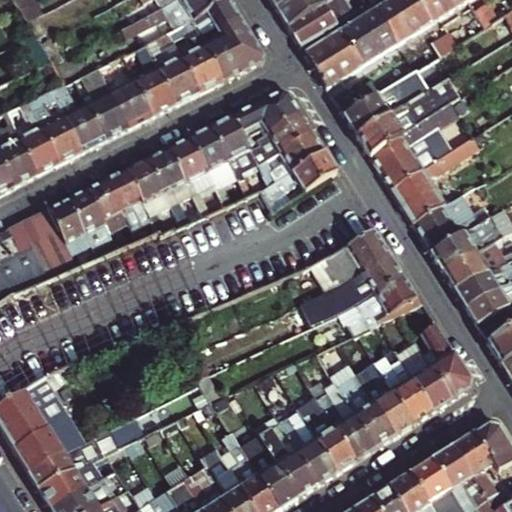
[(24,0),(17,0),(12,3),(17,11),(25,25),(33,20),(35,19),(30,10),(24,0)]
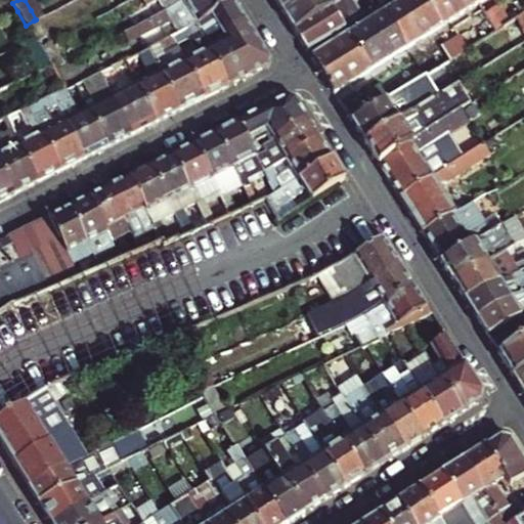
[(37,6),(33,0),(25,0),(31,10),(37,6)]
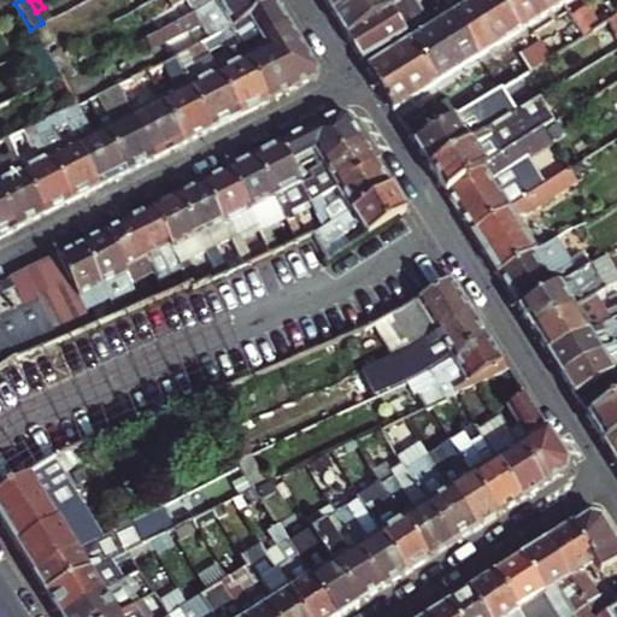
[(236,23),(275,0),(274,0),(211,0),(188,13),(150,35),(157,48),(195,25),(204,40),(230,27),(236,23)]
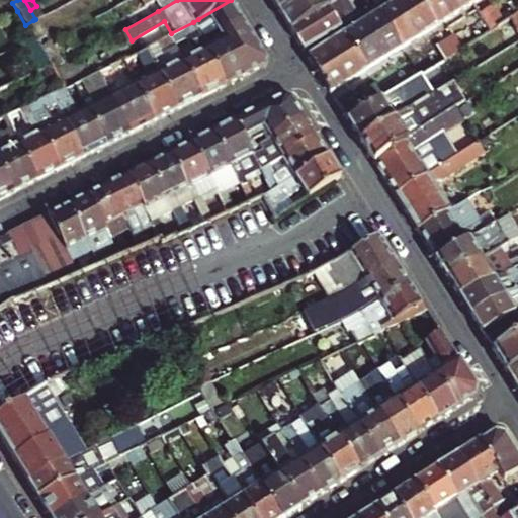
[(150,0),(158,11),(177,0),(135,0),(139,5),(147,0),(150,0)]
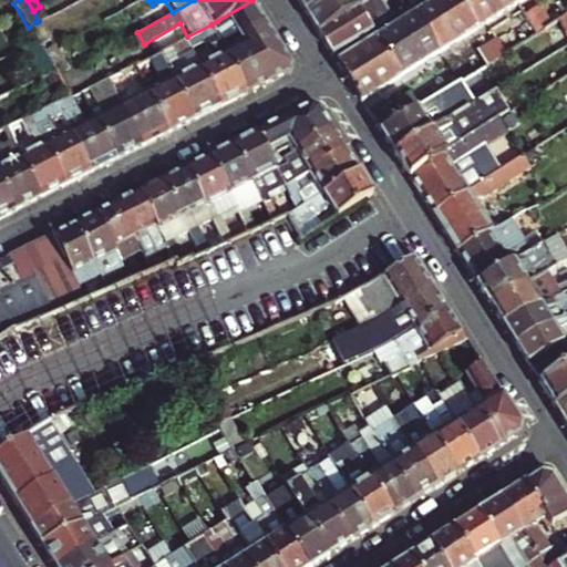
[(224,34),(228,37),(239,30),(244,37),(266,22),(253,0),(217,21),(220,29),(224,34)]
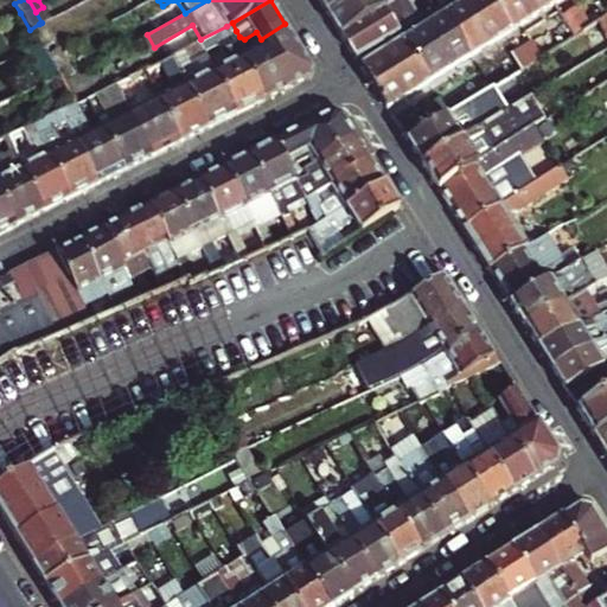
[(343,0),(330,8),(343,30),(387,2),(389,0),(343,0)]
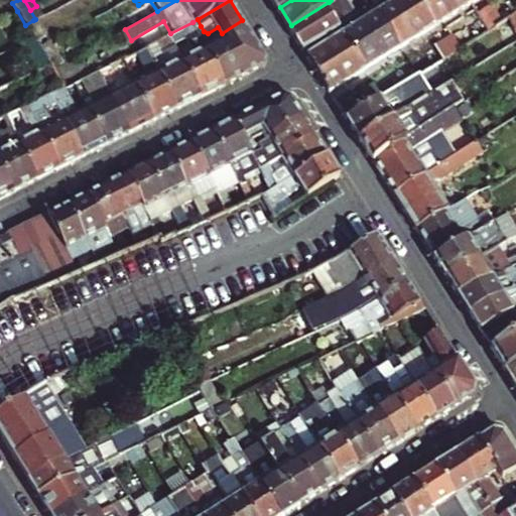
[(359,10),(353,0),(331,0),(329,2),(341,21),(359,10)]
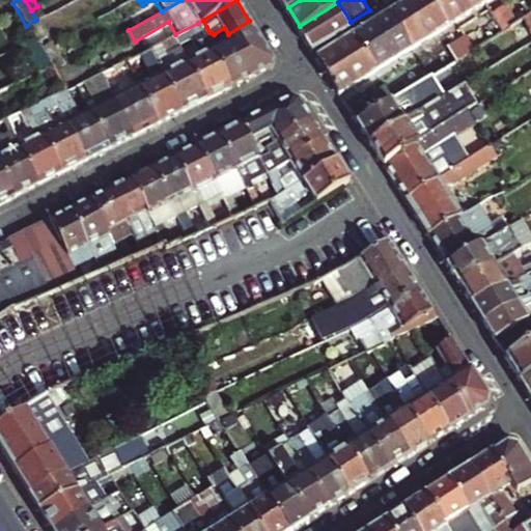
[(403,27),(440,5),(436,0),(404,0),(391,8),(403,27)]
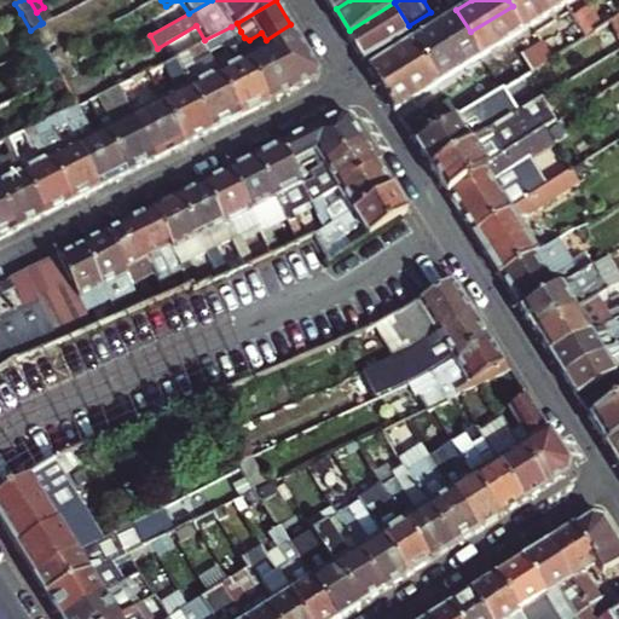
[(526,27),(568,1),(567,0),(521,0),(513,6),(526,27)]
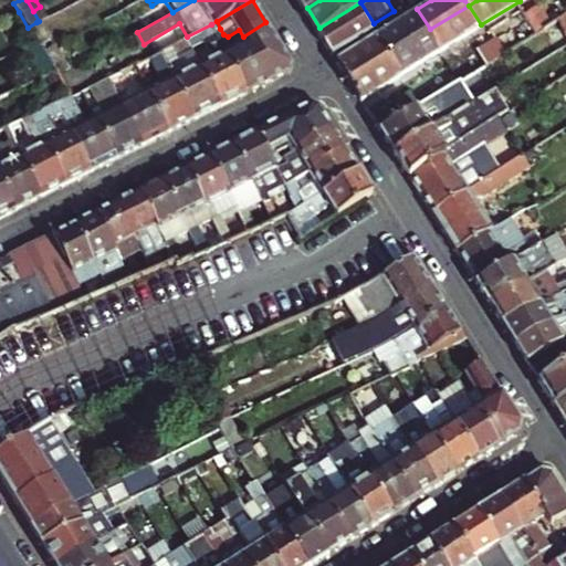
[(375,25),(374,23),(360,2),(320,28),(334,50),(375,25)]
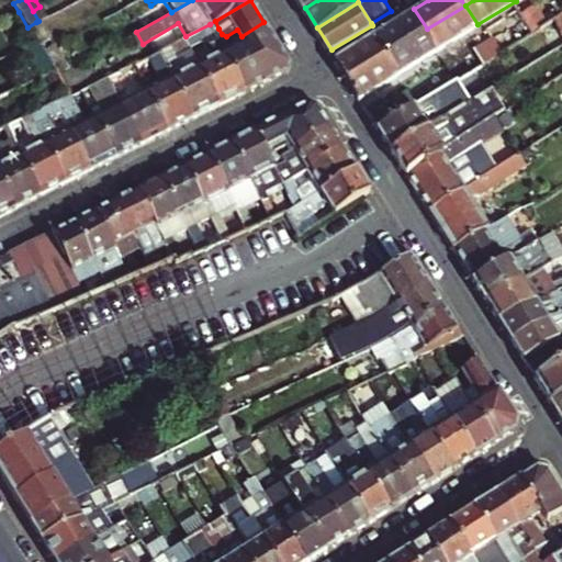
[(439,48),(478,24),(465,6),(427,29),(439,48)]
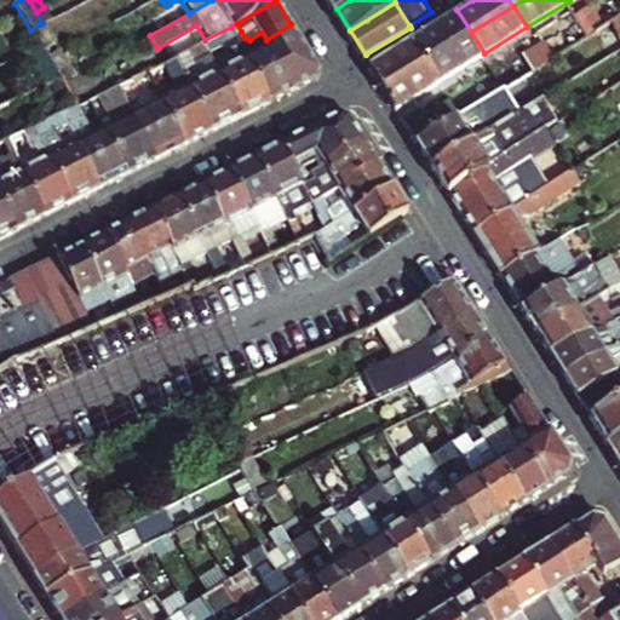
[(457,10),(415,35),(430,57),(471,32),(457,10)]
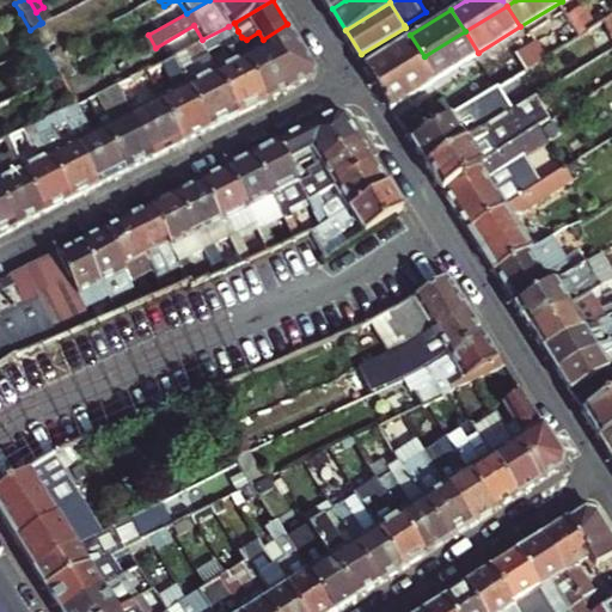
[(50,43),(40,24),(30,30),(40,48),(41,49),(50,43)]
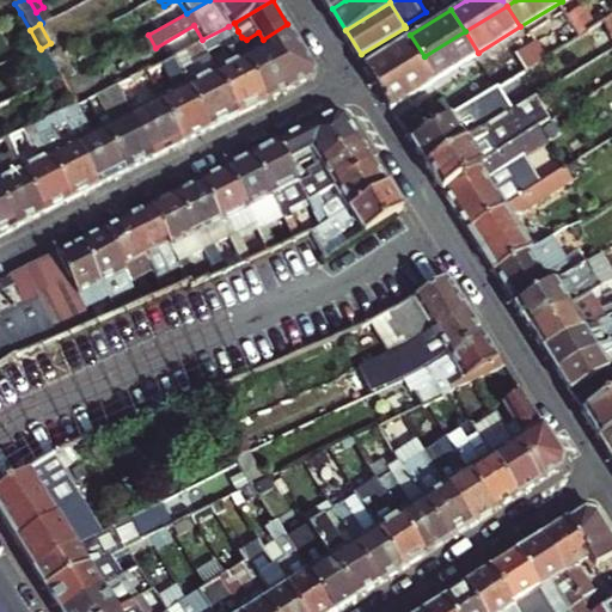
[(287,24),(263,40),(265,44),(293,86),(311,78),(314,68),(287,24)]
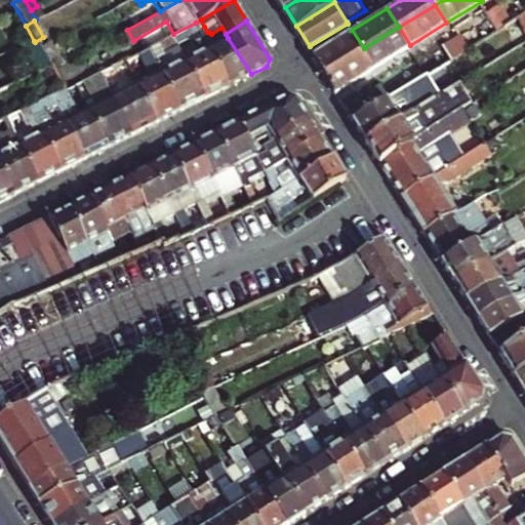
[(201,31),(200,29),(196,23),(173,34),(171,35),(178,46),(191,40),(191,36),(201,31)]
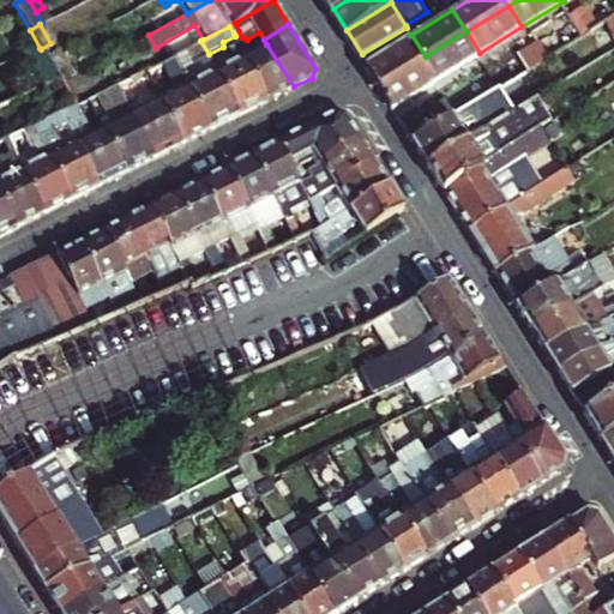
[(439,78),(480,53),(467,31),(426,56),(439,78)]
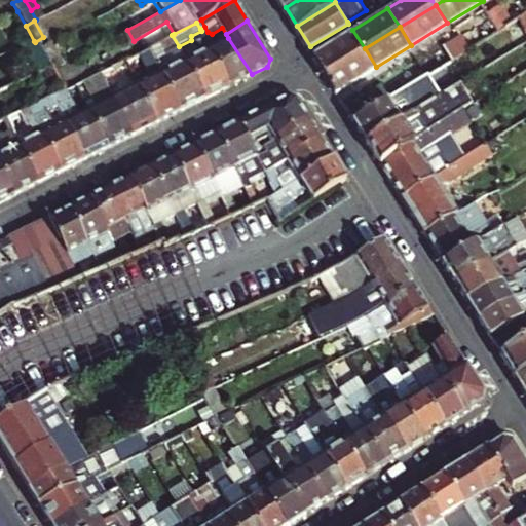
[(352,30),(314,53),(326,72),(365,48),(352,30)]
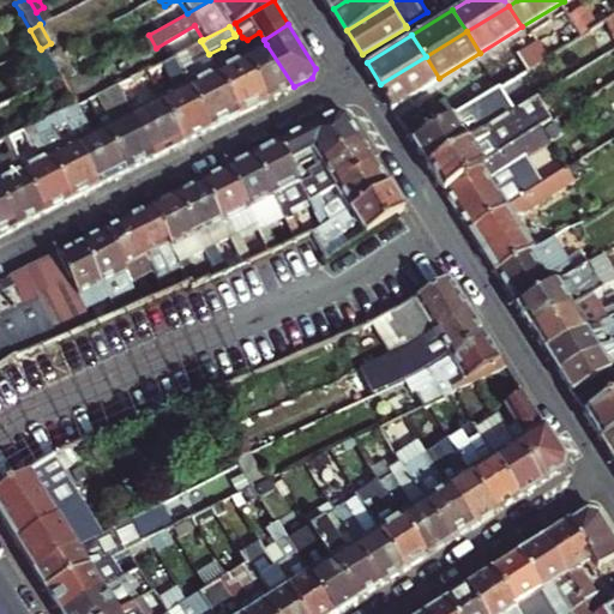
[(235,36),(223,42),(223,47),(232,61),(245,55),(235,36)]
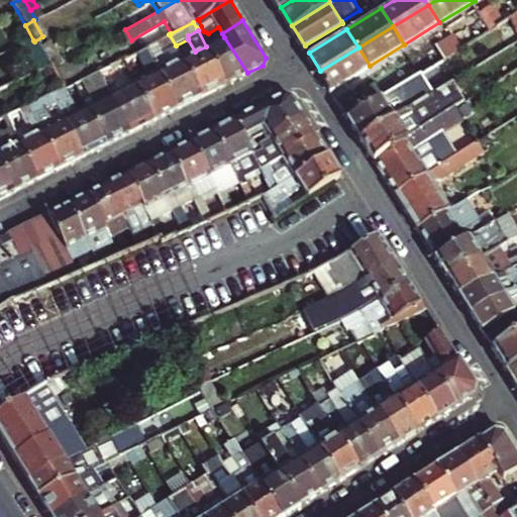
[(469,31),(466,33),(463,30),(449,38),(456,49),(474,38),(469,31)]
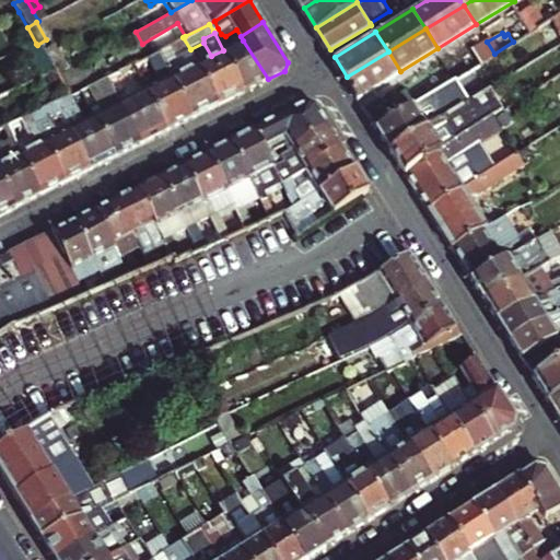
[(175,57),(182,71),(172,77),(193,117),(219,104),(197,63),(190,49),(183,37),(158,49),(164,62),(175,57)]
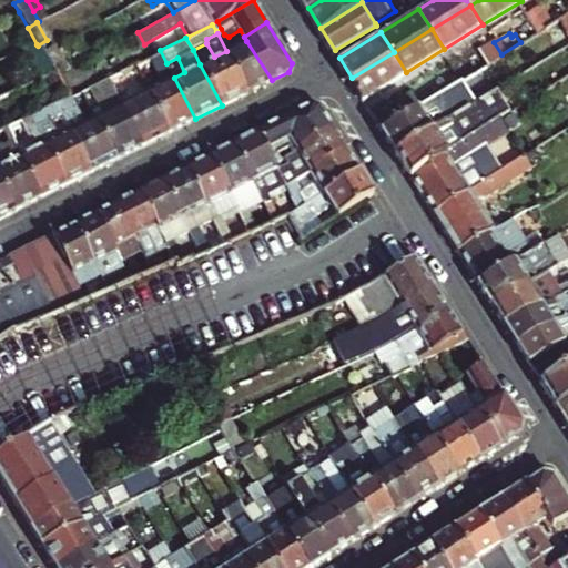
[(493,52),(485,40),(466,52),(472,63),(458,71),(463,79),(488,62),(485,57),(493,52)]
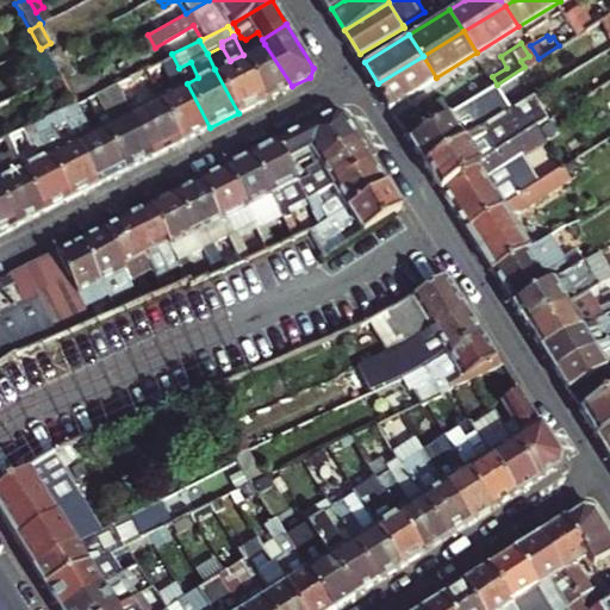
[(292,86),(265,44),(243,55),(267,99),(292,86)]
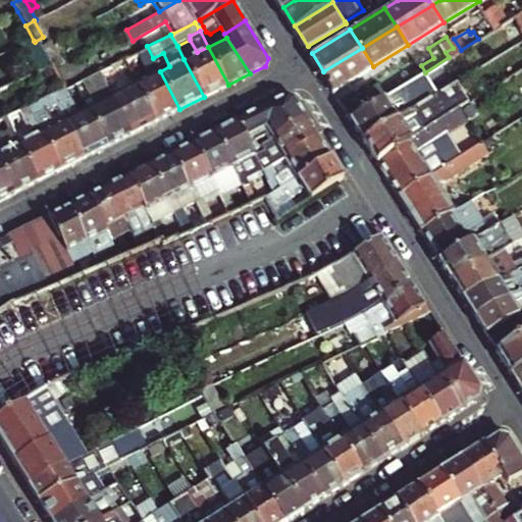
[(60,67),(47,43),(38,48),(49,68),(51,72),(60,67)]
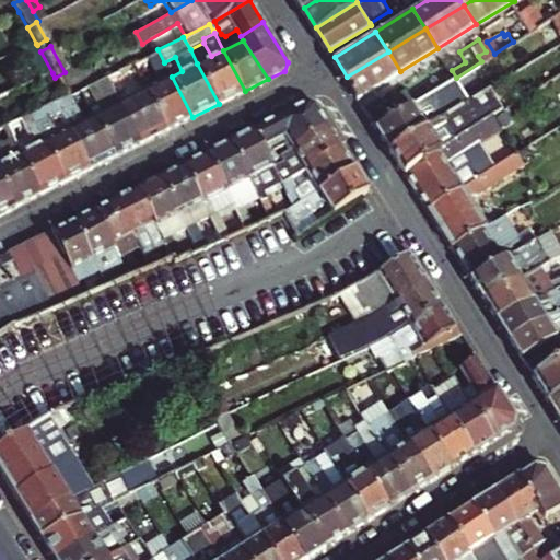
[(223,50),(211,56),(197,63),(219,104),(245,91),(223,50)]
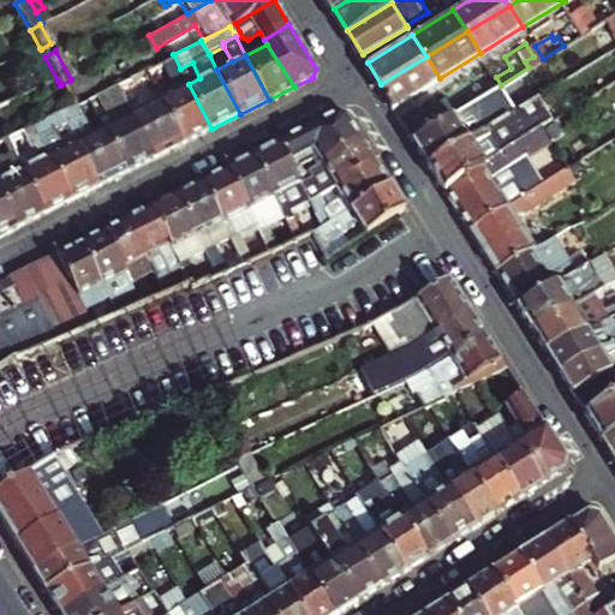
[(427,57),(381,84),(395,106),(440,78),(427,57)]
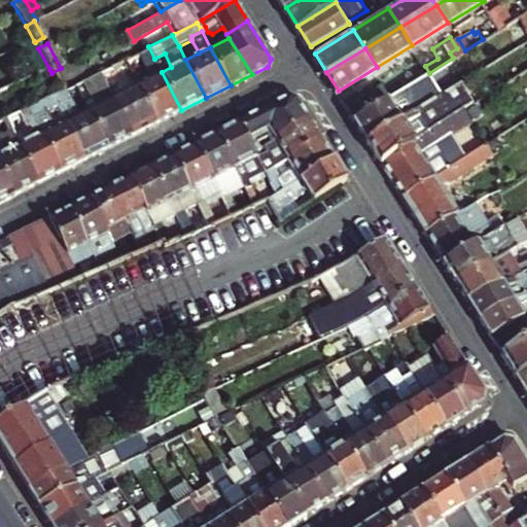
[(120,71),(116,63),(109,66),(114,75),(120,71)]
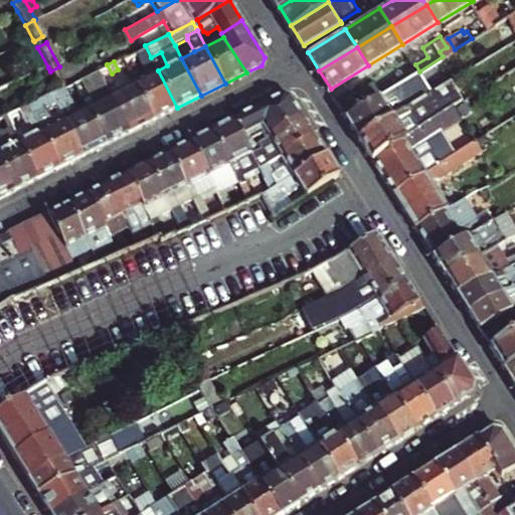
[(112,73),(107,64),(99,68),(106,82),(115,78),(112,73)]
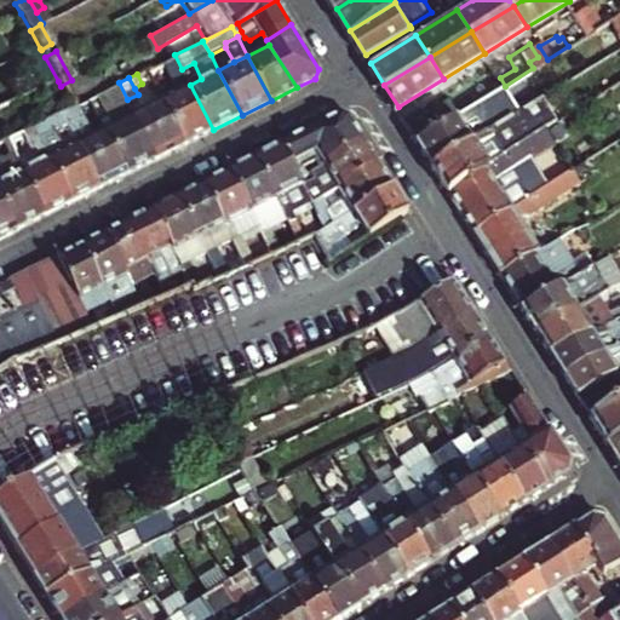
[(109,116),(113,125),(104,128),(128,172),(158,158),(135,113),(127,99),(119,82),(96,93),(109,116)]
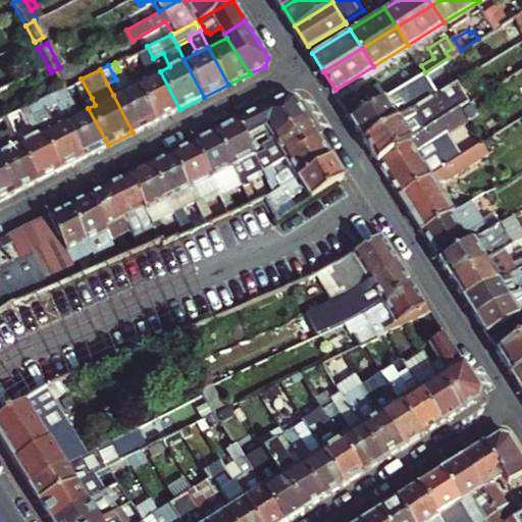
[(392,93),(408,83),(400,70),(383,81),(392,93)]
